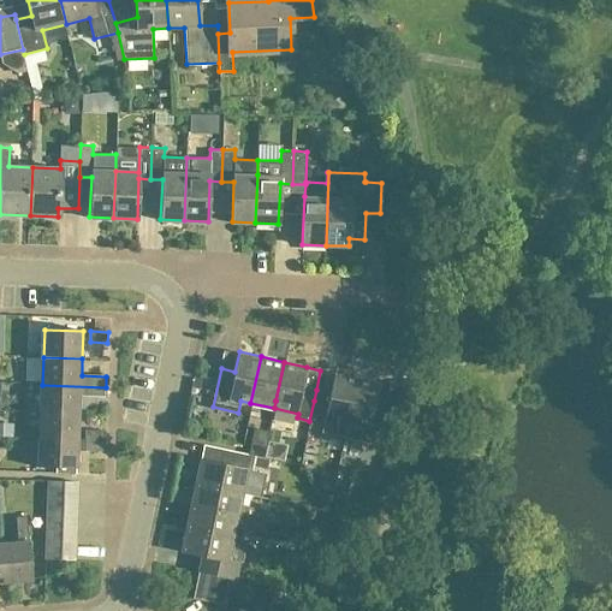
[(345,434),(352,401),(357,377),(334,372),(330,393),(316,390),(314,401),(309,421),(325,423),(322,429),(345,434)]
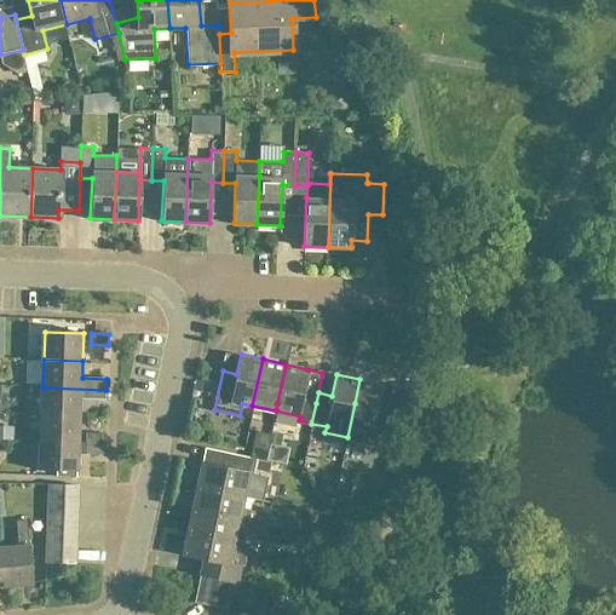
[(355,403),(347,437),(349,437),(385,446),(386,438),(393,408),(397,390),(383,386),(383,385),(360,379),(355,403)]
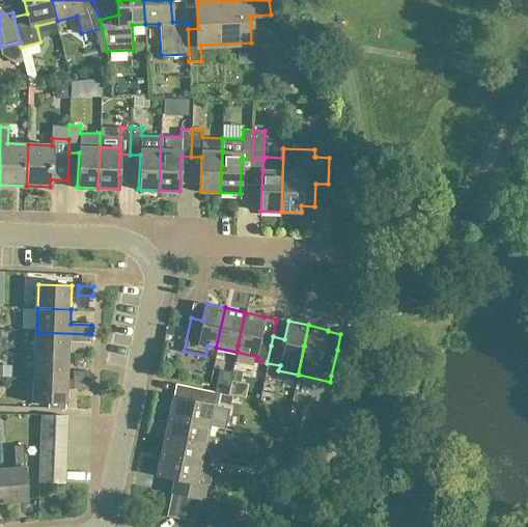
[(91,334),(36,332),(36,355),(70,357),(70,342),(91,343),(91,334)]
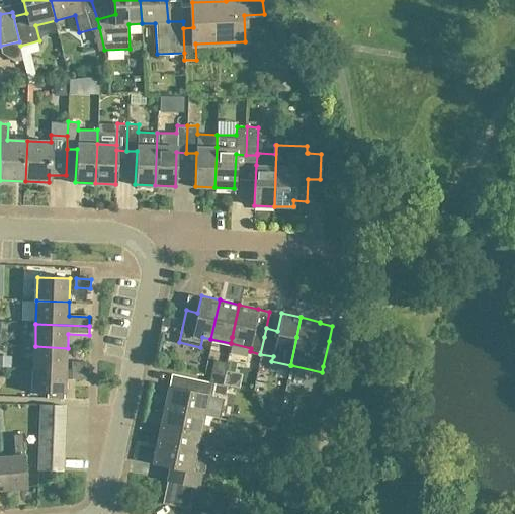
[(68,348),(35,346),(34,369),(67,370),(67,362),(68,348)]
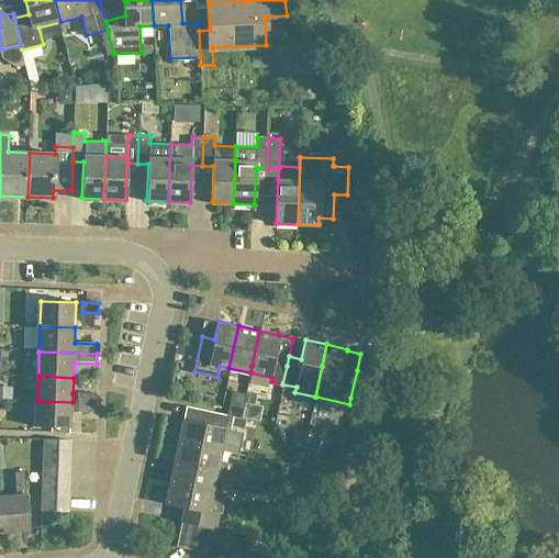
[(79,402),(94,403),(96,393),(79,393),(79,402)]
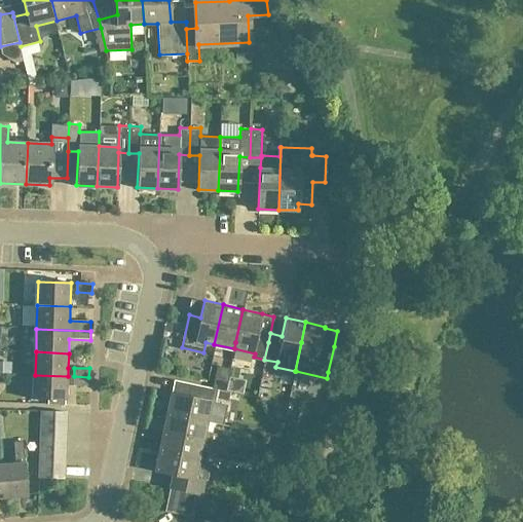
[(68,376),(35,375),(34,399),(67,400),(68,385),(88,386),(88,377),(74,376),(68,376)]
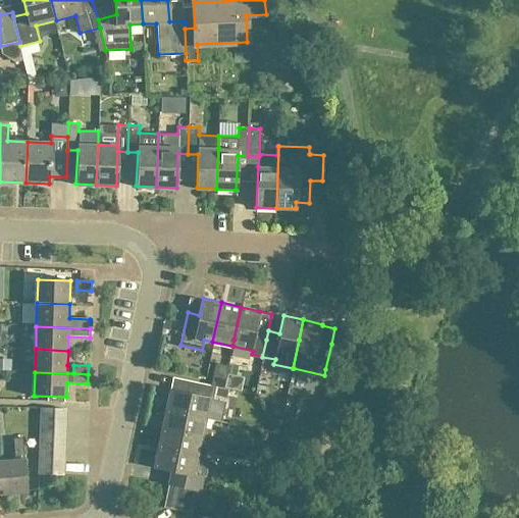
[(215,374),(213,383),(225,385),(227,377),(215,374)]
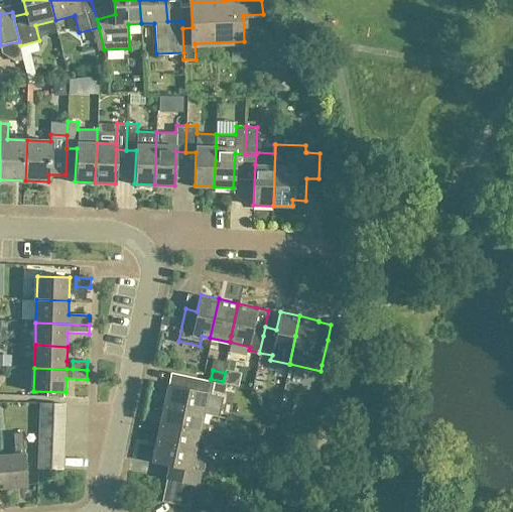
[(169,384),(164,404),(204,412),(204,411),(211,413),(219,415),(224,394),(215,393),(212,392),(213,388),(215,380),(176,372),(176,373),(174,386),(169,384)]
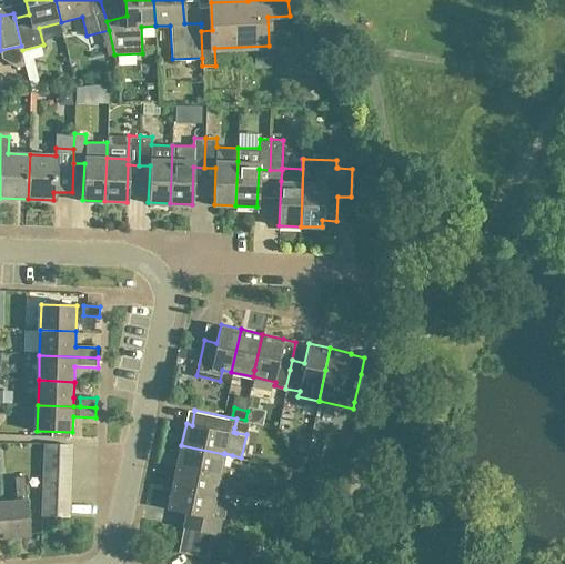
[(47,444),(46,459),(72,460),(73,445),(47,444)]
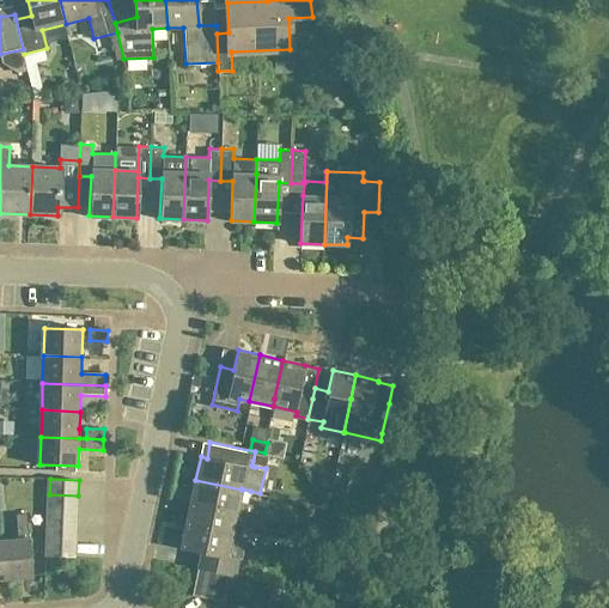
[(195,480),(190,502),(266,517),(268,508),(239,502),(242,490),(195,480)]
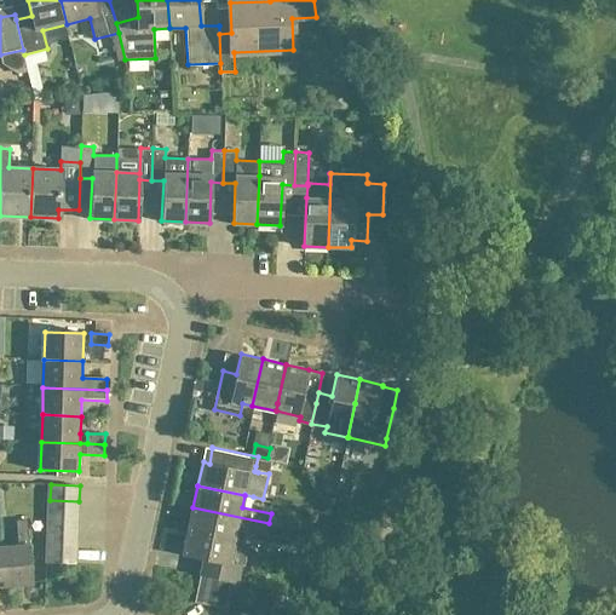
[(79,516),(79,501),(50,500),(50,516),(79,516)]
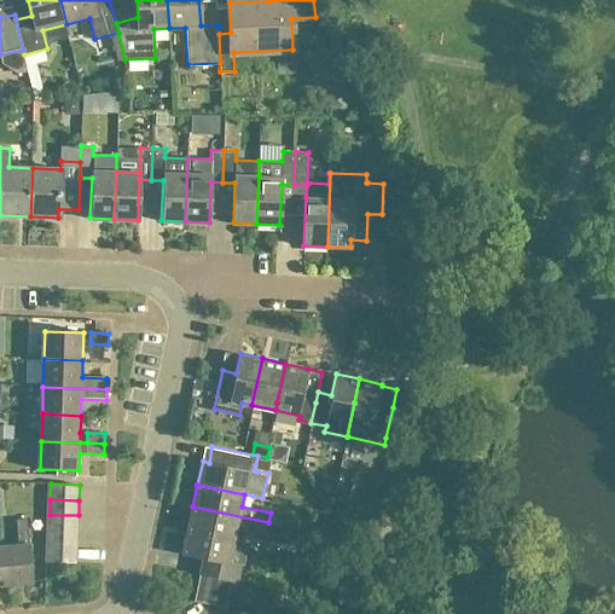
[(268,522),(192,507),(187,529),(235,539),(237,527),(267,533),(268,522)]
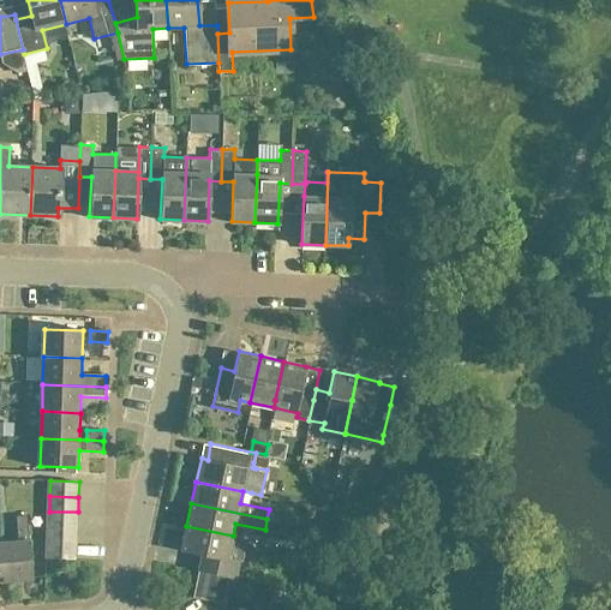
[(78,512),(49,512),(48,526),(78,527),(78,512)]
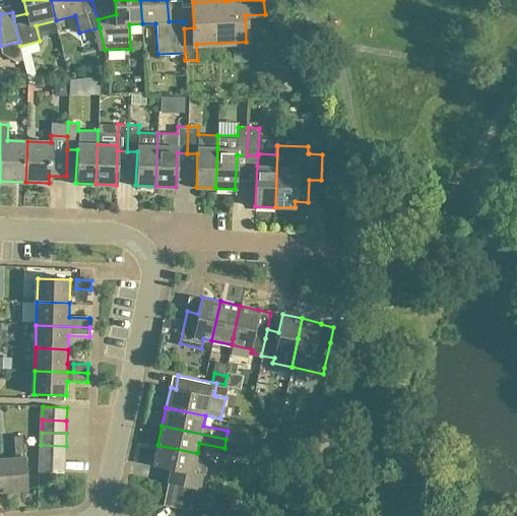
[(2,459),(5,493),(28,491),(24,437),(14,438),(16,458),(2,459)]
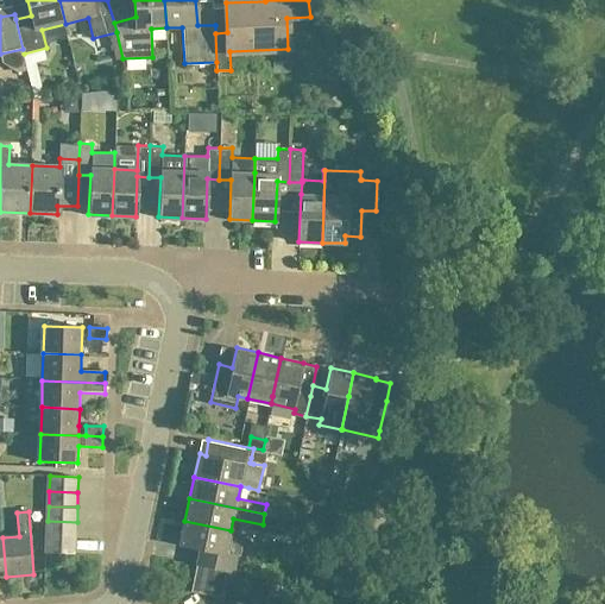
[(48,521),(48,536),(76,538),(77,522),(48,521)]
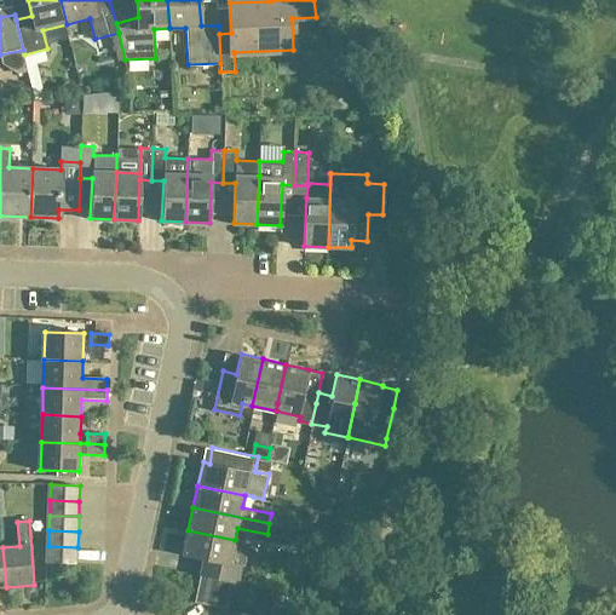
[(214,578),(229,580),(239,582),(242,568),(247,564),(251,545),(235,541),(235,540),(188,530),(183,553),(205,557),(201,574),(214,578)]
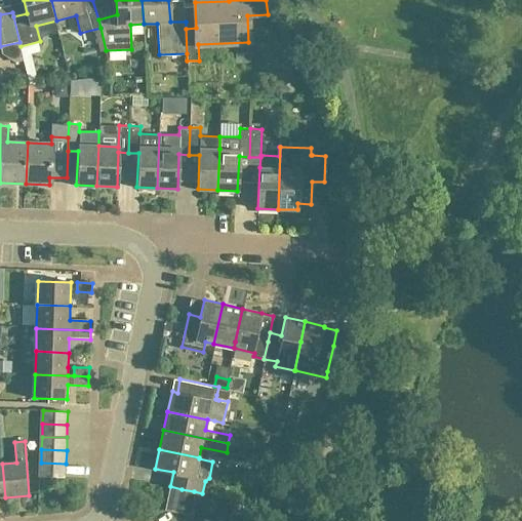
[(66,477),(66,464),(41,463),(40,476),(66,477)]
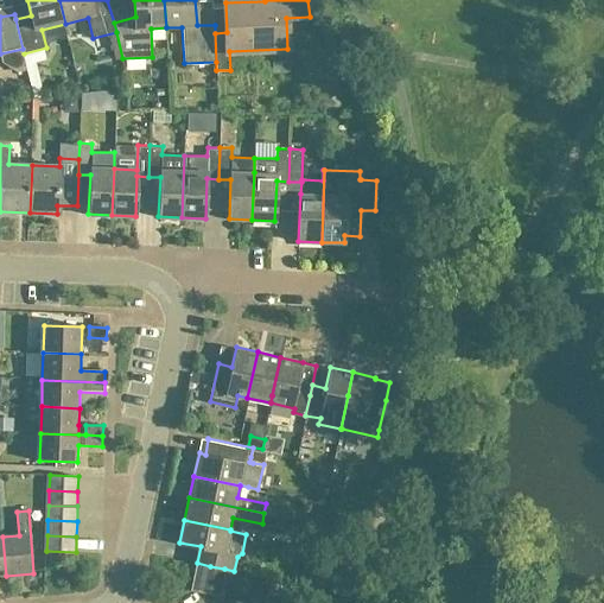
[(210,566),(197,563),(192,590),(205,592),(210,566)]
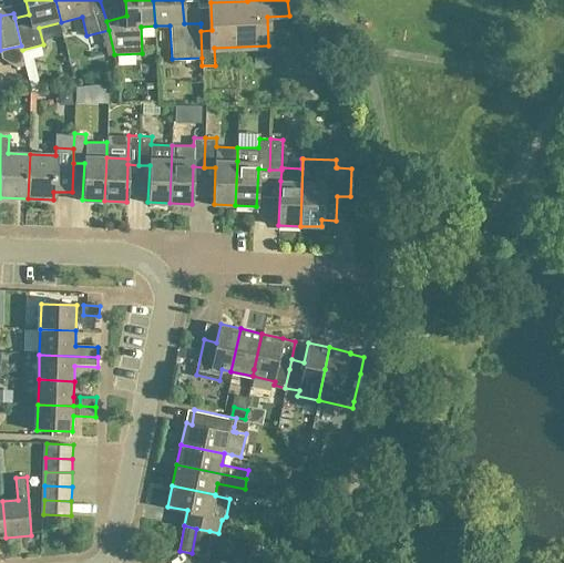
[(209,531),(196,529),(192,553),(204,556),(209,531)]
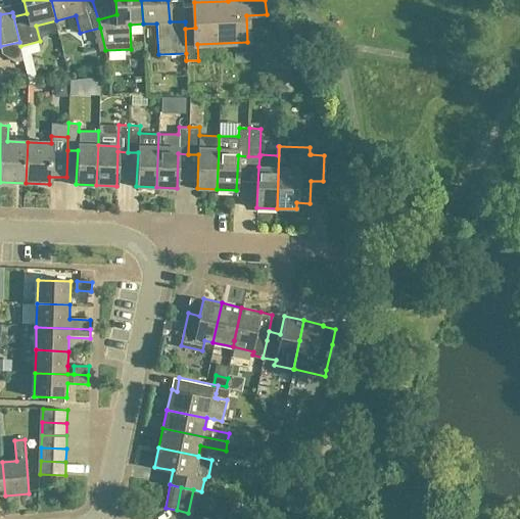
[(201,515),(205,492),(201,491),(193,489),(188,513),(201,515)]
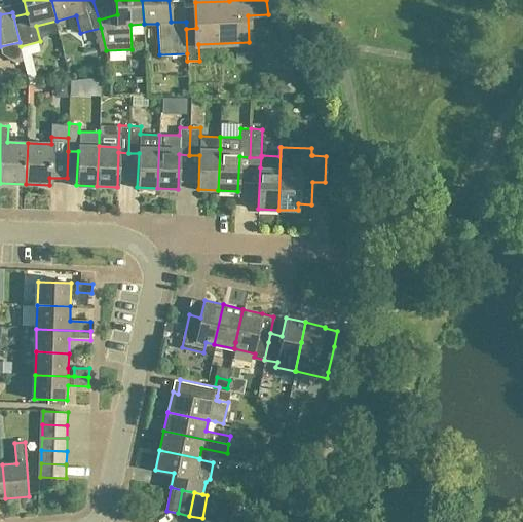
[(218,497),(207,495),(202,518),(214,520),(218,497)]
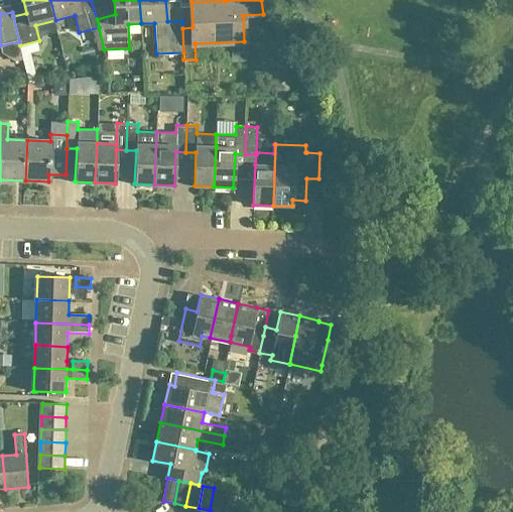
[(214,488),(210,510),(217,511),(222,511),(227,491),(214,488)]
